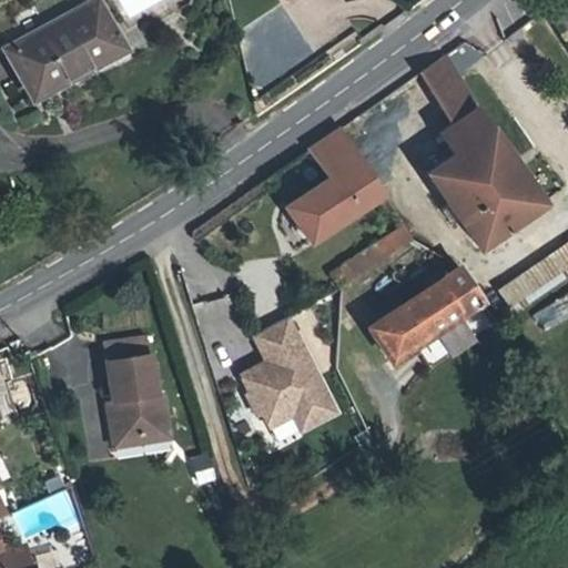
[(9,50),(33,95),(121,48),(97,2),(9,50)]
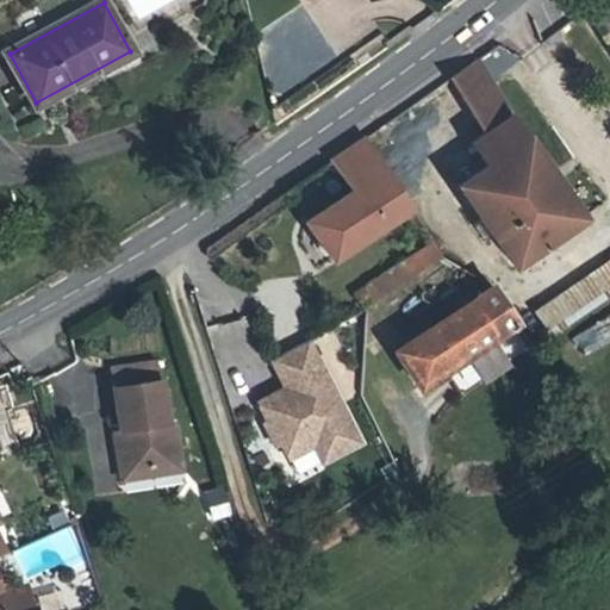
[(477,58),(449,79),(485,135),(472,143),(487,166),(460,186),(481,218),(474,224),(483,237),(491,231),(514,265),(580,217),(522,131),(511,116),(477,58)]
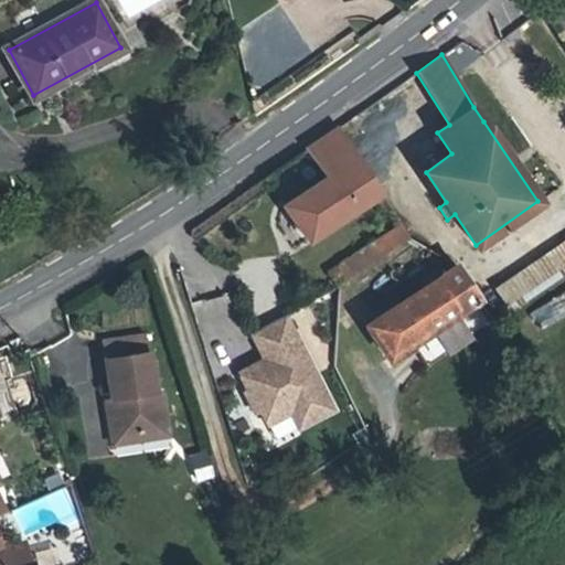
[(380,192),(337,128),(305,149),(326,178),(284,205),(308,240),(380,192)]
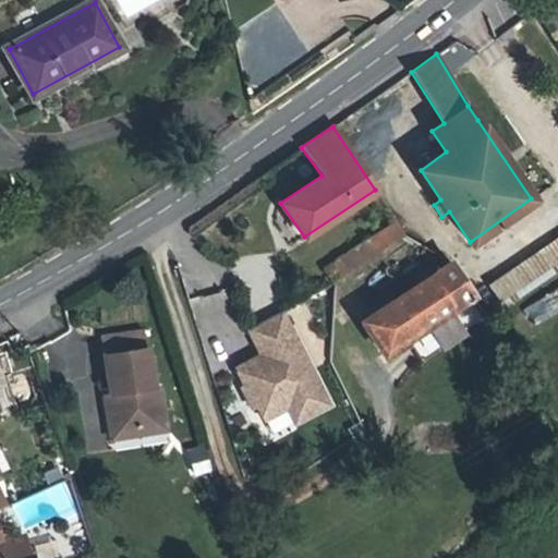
[(404,235),(397,222),(324,269),(334,283),(334,282),(334,281),(378,253),(404,235)]
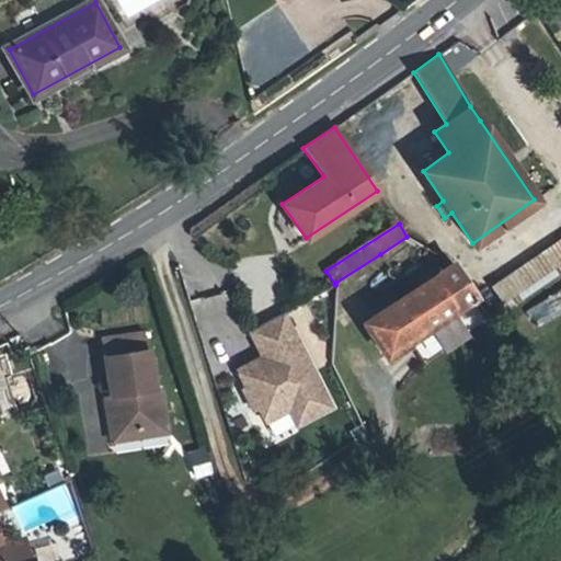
[(422,244),(407,237),(380,254),(389,267),(422,244)]
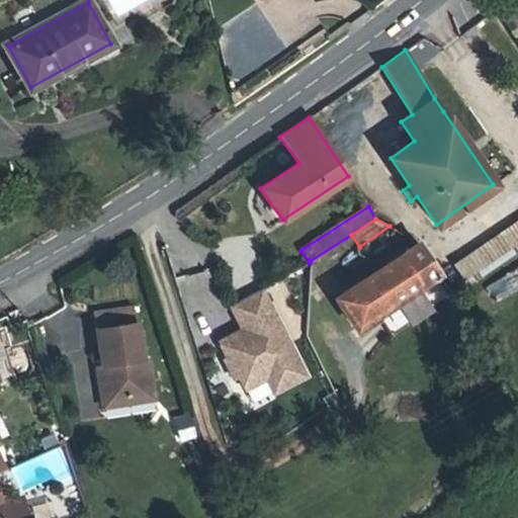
[(517,221),(452,265),(467,286),(517,251),(517,221)]
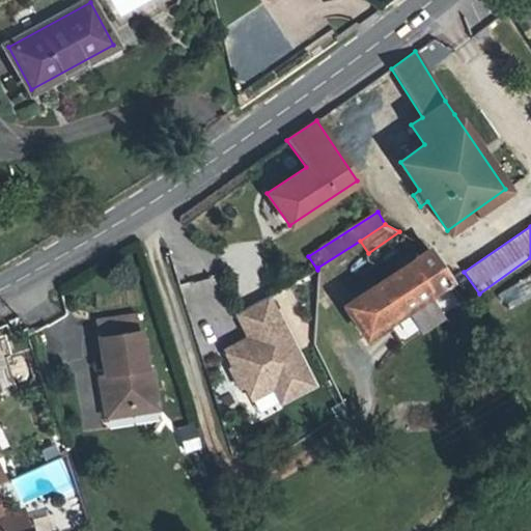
[(450,280),(429,249),(343,306),(364,337),(386,323),(400,344),(462,303),(448,281),(450,280)]
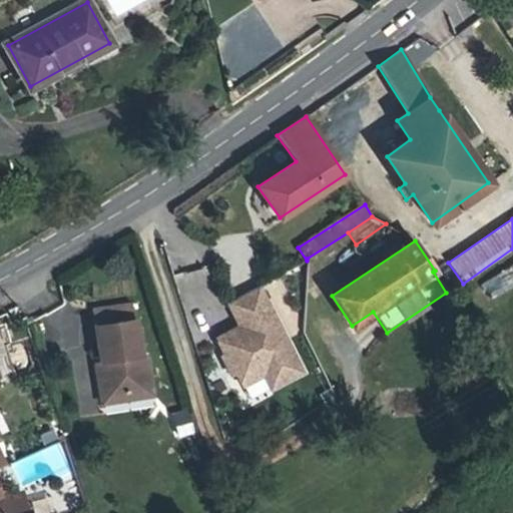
[(302,372),(259,287),(227,303),(239,326),(241,331),(236,333),(234,329),(216,338),(224,354),(221,355),(231,375),(235,372),(258,361),(264,375),(271,388),(302,372)]
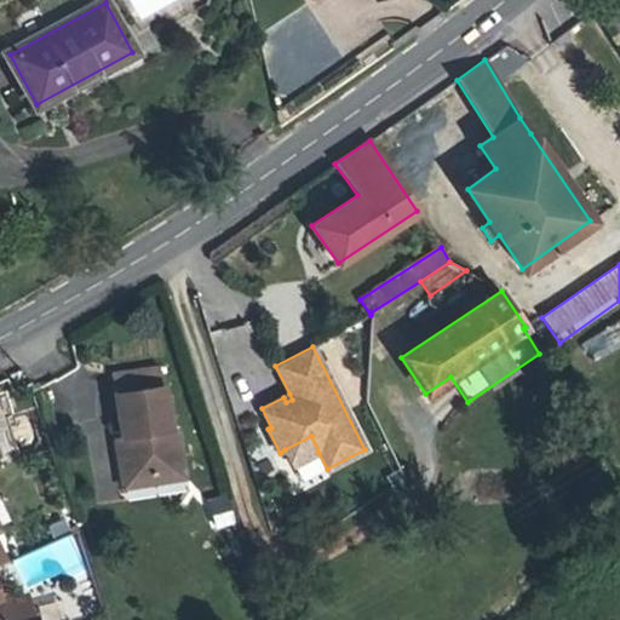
[(113,374),(122,438),(128,480),(176,472),(170,431),(160,367),(113,374)]
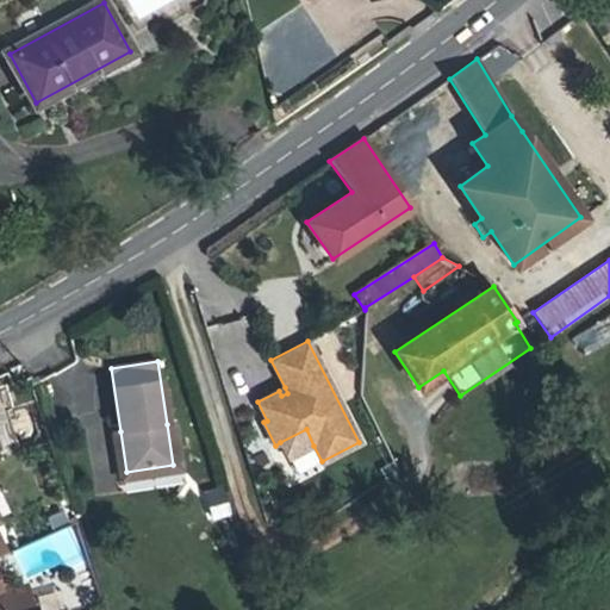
[(126,472),(120,431),(113,433),(120,480),(181,471),(174,424),(167,424),(173,465),(126,472)]
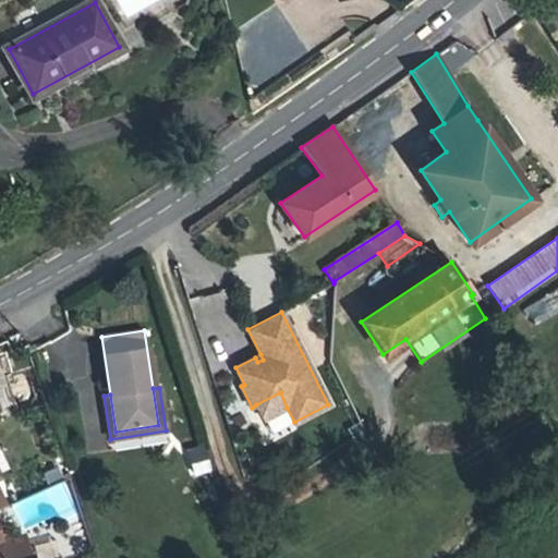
[(280,392),(256,404),(264,420),(287,408),(280,392)]
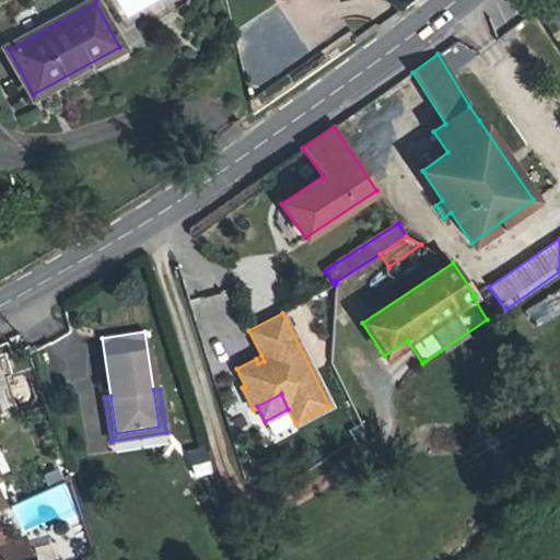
[(188,454),(195,475),(210,469),(203,450),(188,454)]
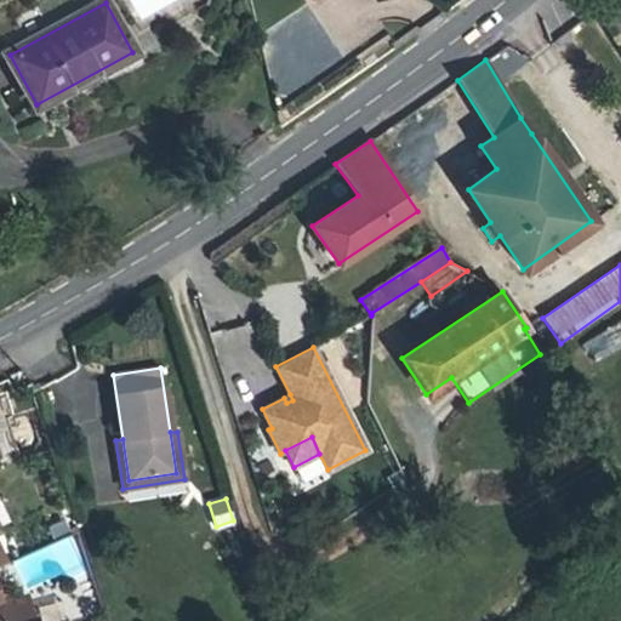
[(0,620),(28,620),(22,596),(12,599),(7,584),(0,586),(0,600),(0,602),(0,620)]
